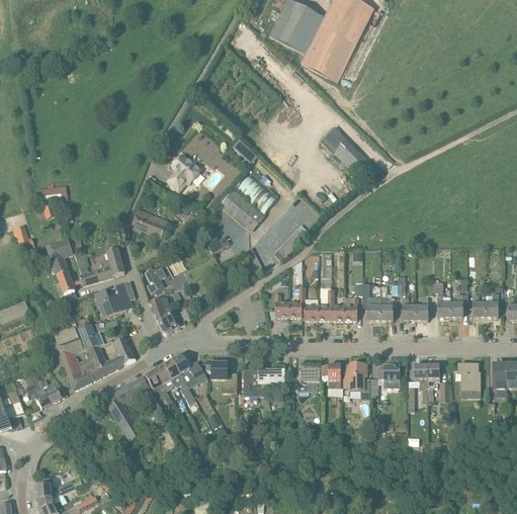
[(302,65),(339,82),(373,8),(356,0),(332,0),(325,16),(291,0),(286,0),(268,38),(306,56),(302,65)]
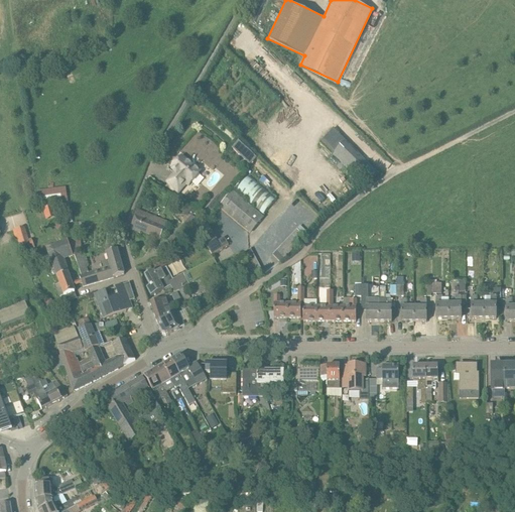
[(355,173),(368,160),(335,127),(329,133),(331,135),(324,142),(355,173)]
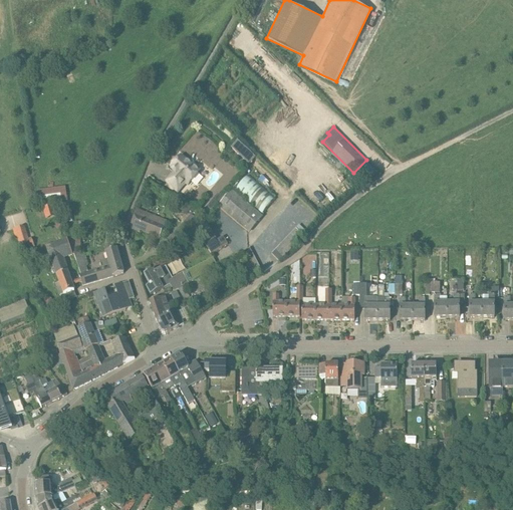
[(177,189),(185,180),(187,182),(200,167),(194,163),(187,157),(186,158),(180,153),(170,165),(171,165),(172,164),(174,166),(172,169),(174,171),(166,180),(177,189)]
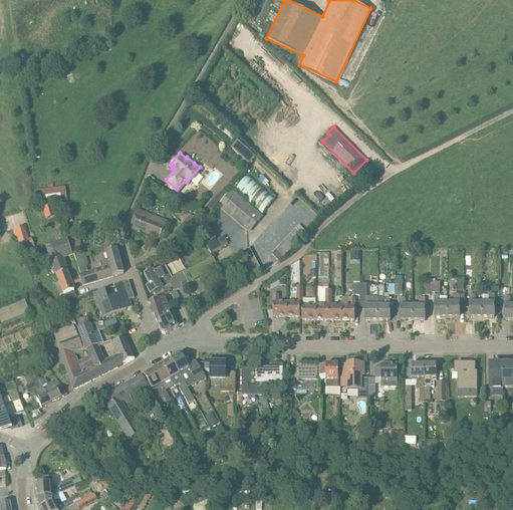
[(261,211),(274,195),(247,172),(234,188),(261,211)]
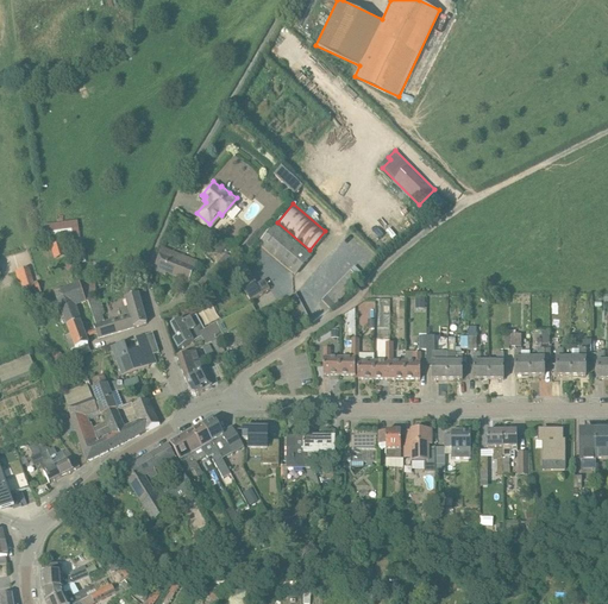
[(44,220),(46,238),(81,233),(79,215),(44,220)]
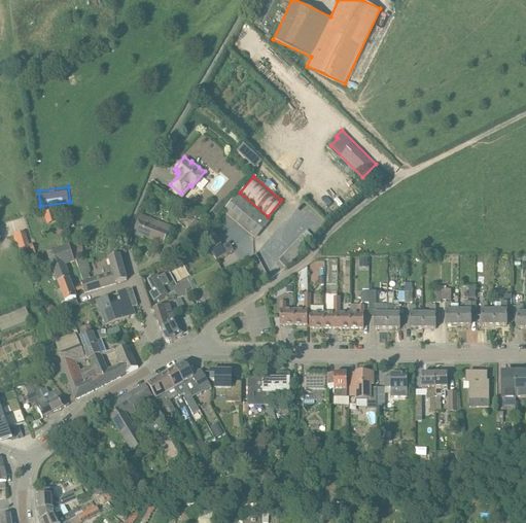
[(269,219),(237,192),(222,208),(254,236),(269,219)]
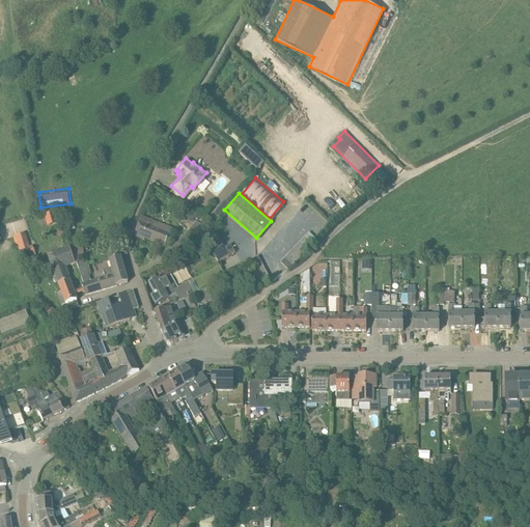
[(224,210),(218,204),(210,215),(215,219),(224,210)]
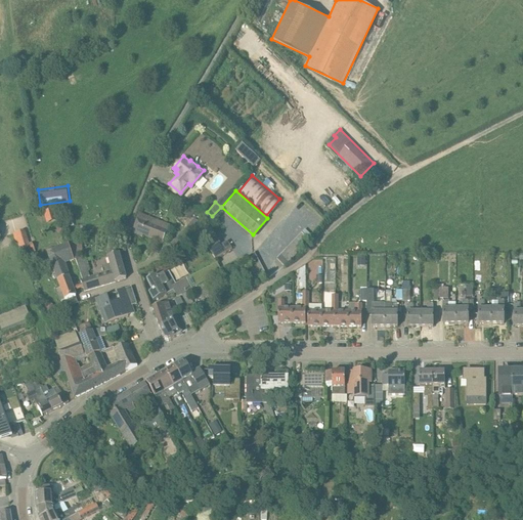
[(56,216),(53,205),(42,209),(46,220),(56,216)]
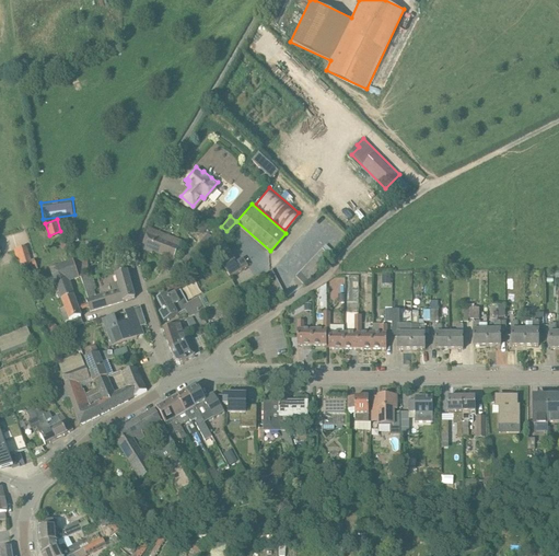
[(186,273),(217,239),(207,230),(176,264),(186,273)]
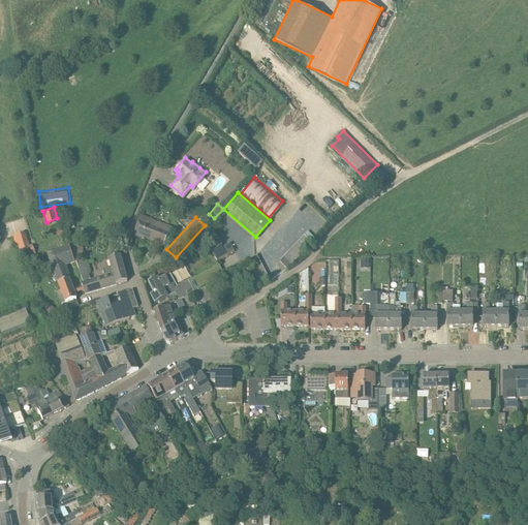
[(171,224),(154,218),(151,224),(137,219),(132,232),(143,236),(145,233),(164,240),(171,224)]
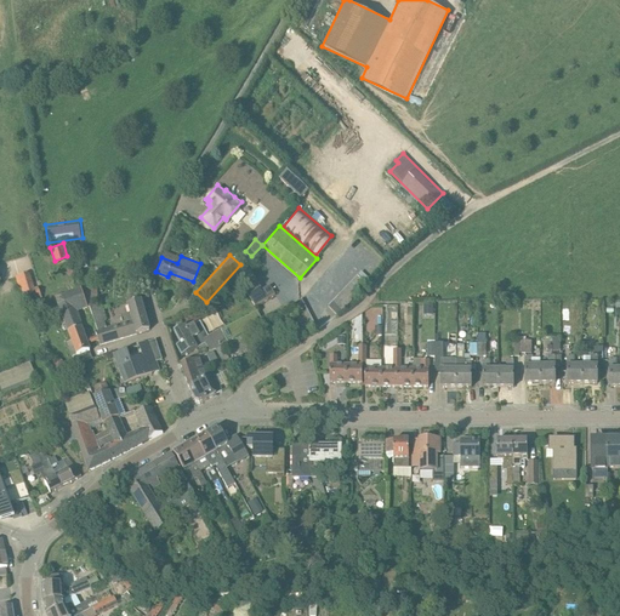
[(34,284),(29,269),(15,273),(21,287),(26,301),(41,295),(38,283),(34,284)]
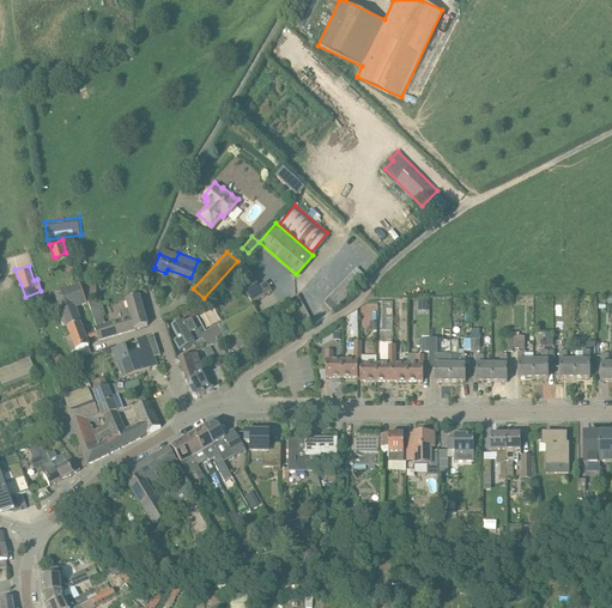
[(82,281),(88,301),(96,328),(95,328),(98,338),(146,322),(138,293),(135,284),(122,287),(129,312),(104,321),(102,312),(104,312),(98,295),(92,278),(88,280),(85,269),(79,271),(82,281)]
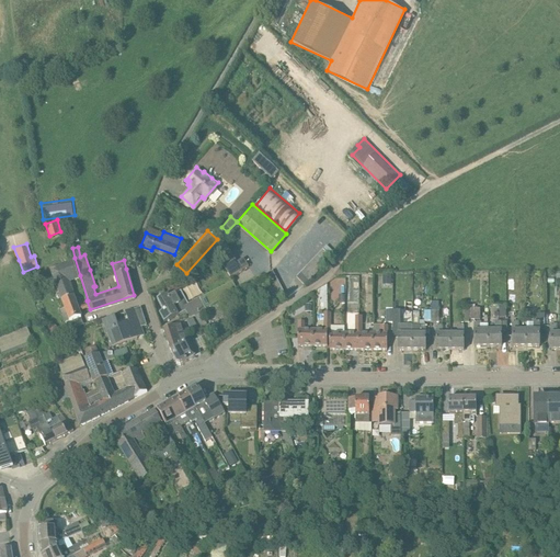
[(318,251),(326,259),(330,254),(322,247),(318,251)]
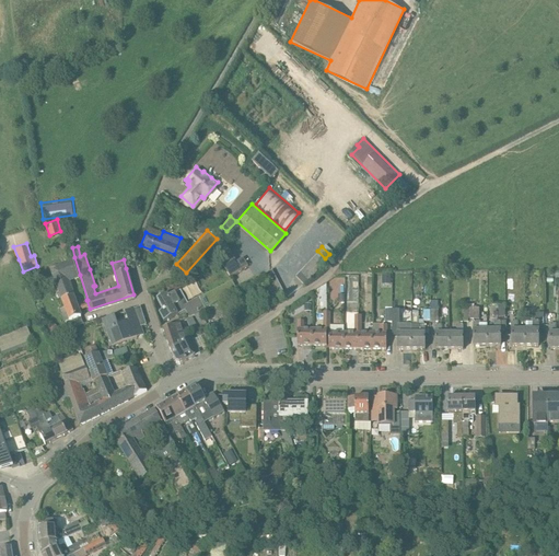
[(235,257),(230,248),(217,257),(223,266),(224,265),(230,274),(241,267),(241,268),(253,261),(246,251),(235,257)]
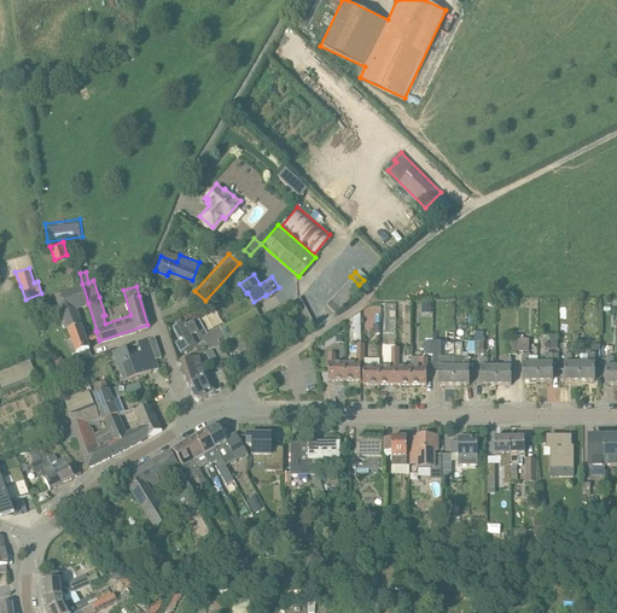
[(345,281),(354,290),(359,285),(350,276),(345,281)]
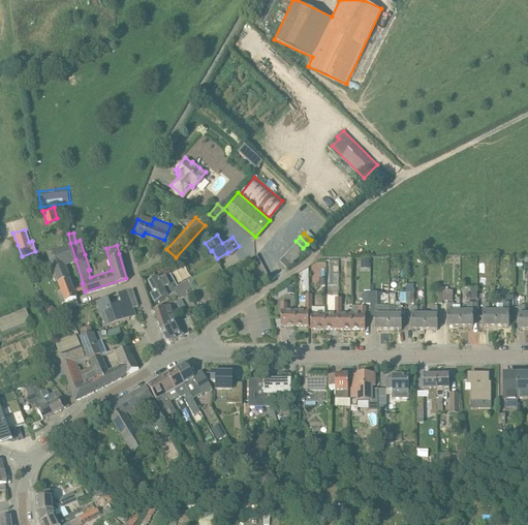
[(291,245),(299,252),(303,248),(296,241),(291,245)]
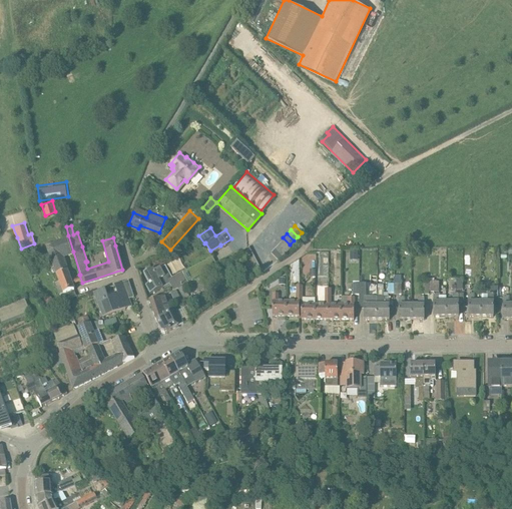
[(73,251),(68,235),(66,236),(66,235),(45,244),(58,279),(55,281),(62,298),(75,293),(73,288),(74,288),(63,256),(73,251)]
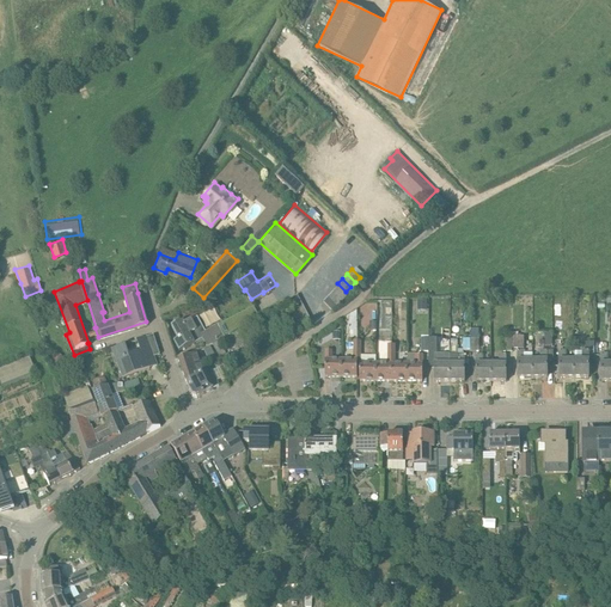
[(333,288),(341,296),(346,292),(337,283),(333,288)]
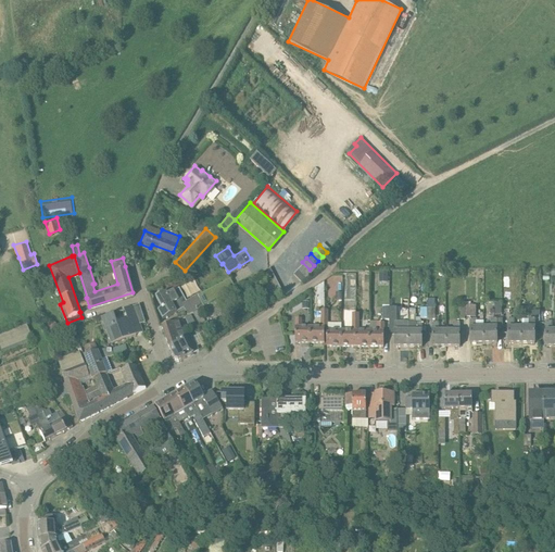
[(298,266),(305,274),(310,270),(302,262),(298,266)]
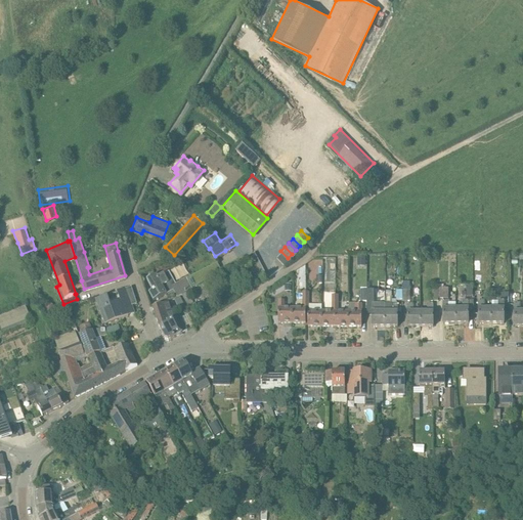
[(247,261),(257,256),(254,250),(244,256),(247,261)]
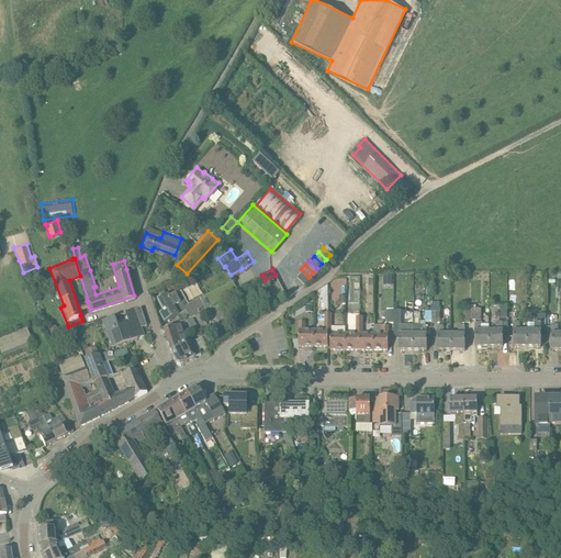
[(304,281),(309,277),(301,269),(296,274),(304,281)]
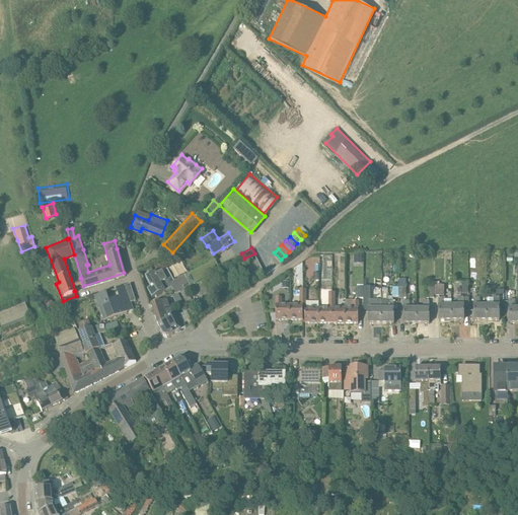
[(320,251),(320,280),(333,280),(333,251),(320,251)]
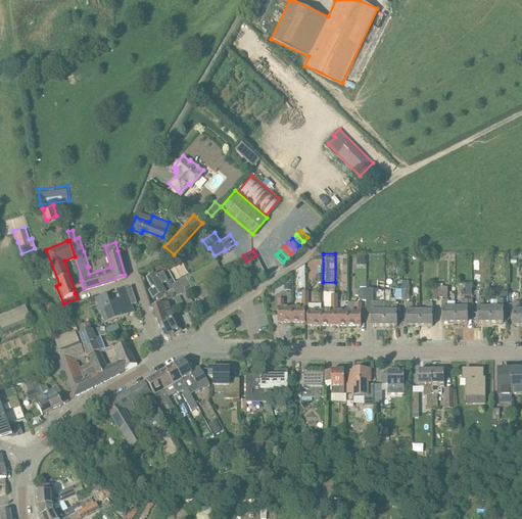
[(256,255),(246,261),(249,266),(258,261),(256,255)]
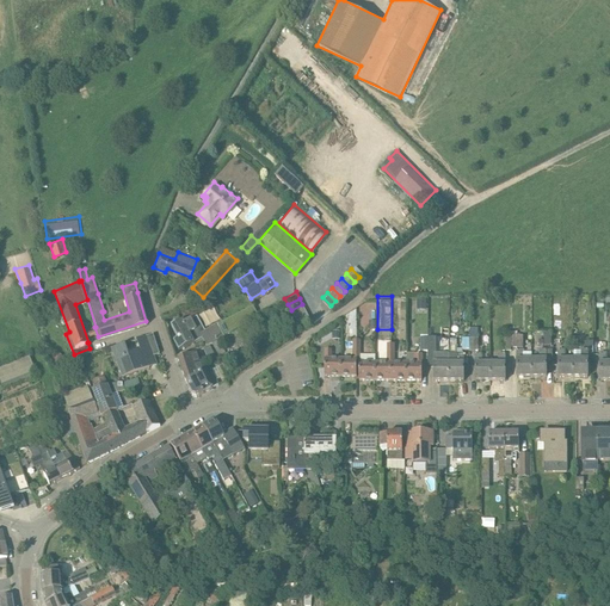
[(285,302),(276,307),(279,314),(289,309),(285,302)]
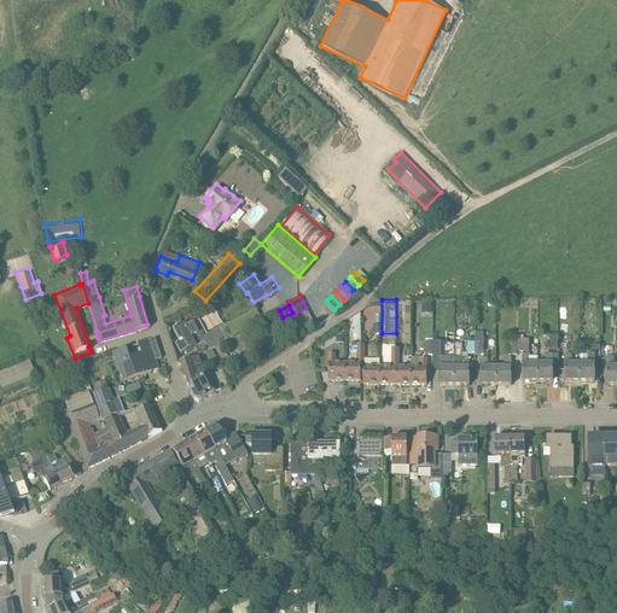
[(306,308),(295,314),(298,320),(309,314),(306,308)]
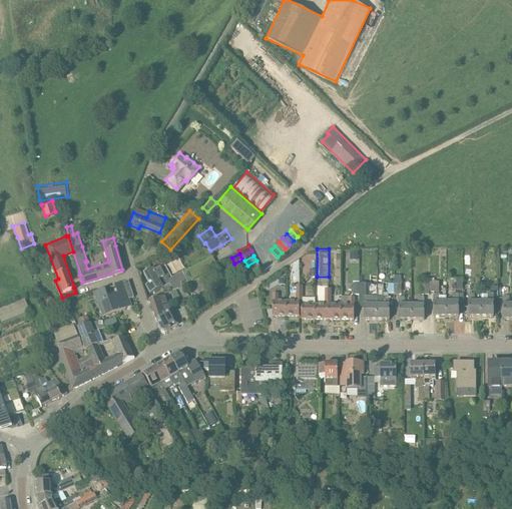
[(257,261),(247,266),(249,272),(260,266),(257,261)]
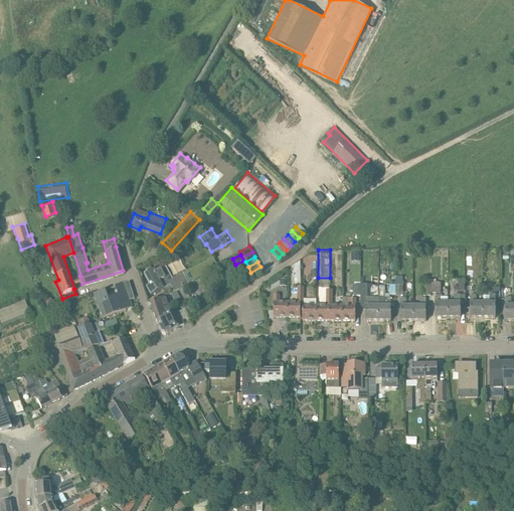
[(170,273),(165,264),(154,270),(153,268),(144,273),(150,283),(146,285),(150,293),(163,286),(159,279),(170,273)]
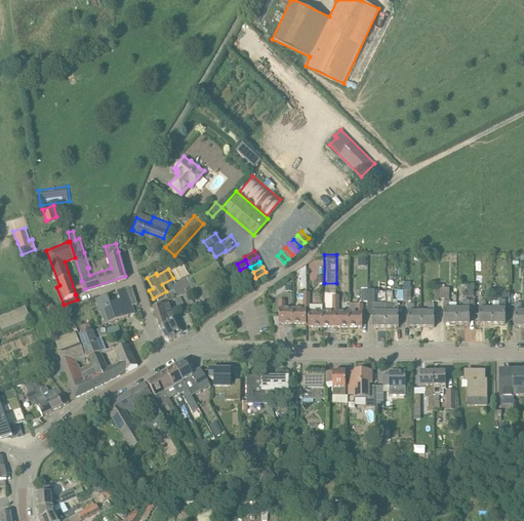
[(182,292),(187,289),(192,287),(186,276),(171,283),(176,294),(182,292)]
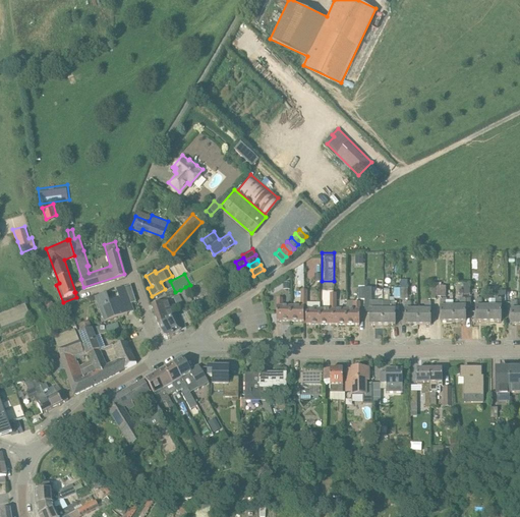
[(194,295),(207,290),(206,288),(215,284),(210,276),(189,286),(194,295)]
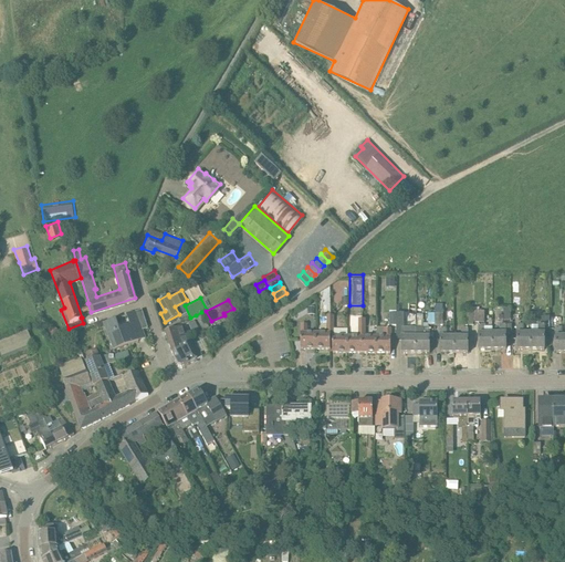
[(137,337),(134,329),(147,324),(140,306),(126,311),(129,321),(118,325),(115,315),(103,320),(113,346),(137,337)]
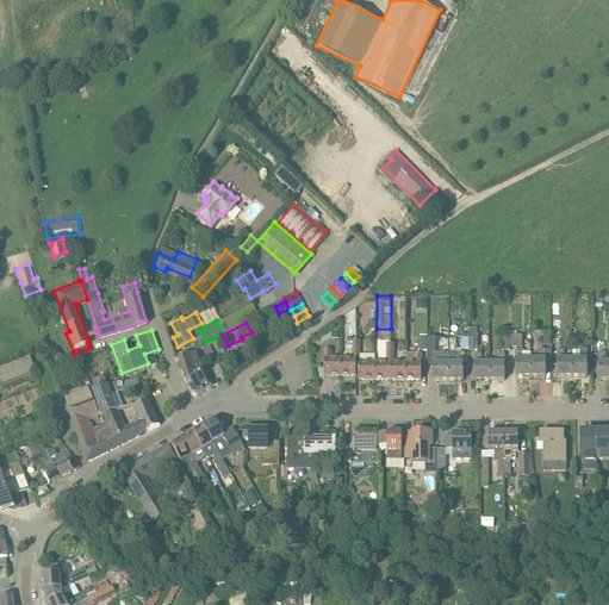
[(509,334),(509,343),(521,343),(521,332),(509,332),(509,334)]
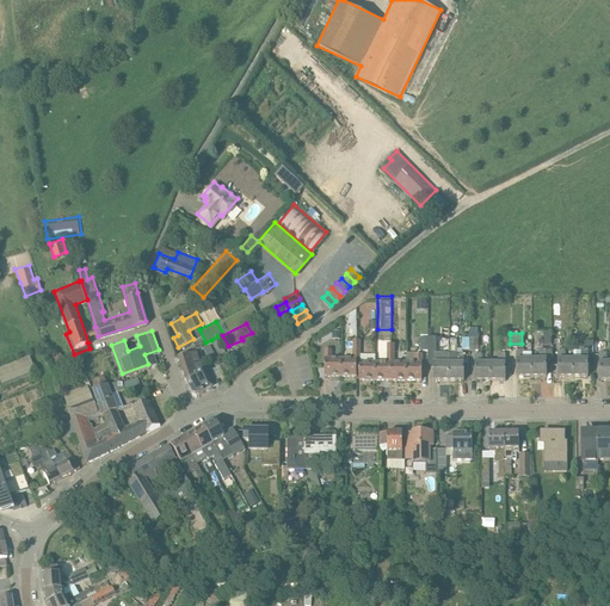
[(217,336),(211,340),(219,352),(223,348),(217,336)]
